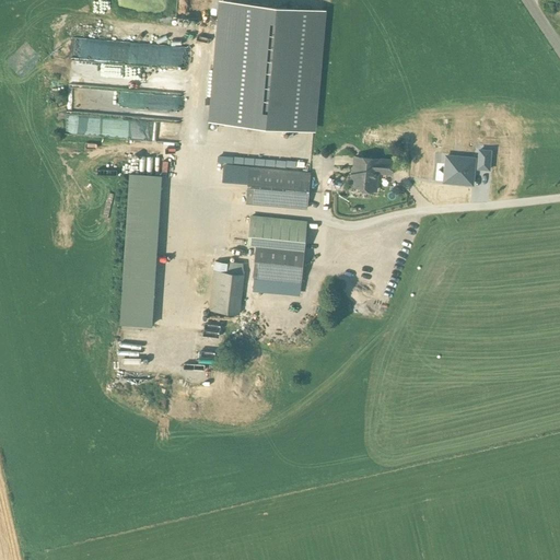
[(328,13),(219,3),(208,125),(316,135),(328,13)]
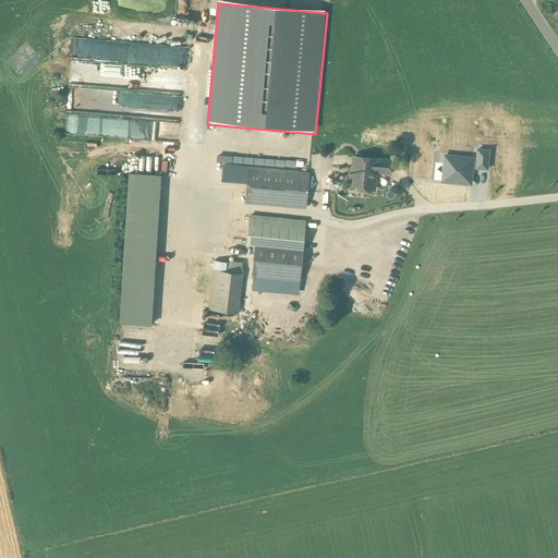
[(108,25),(107,39),(150,41),(150,27),(108,25)]
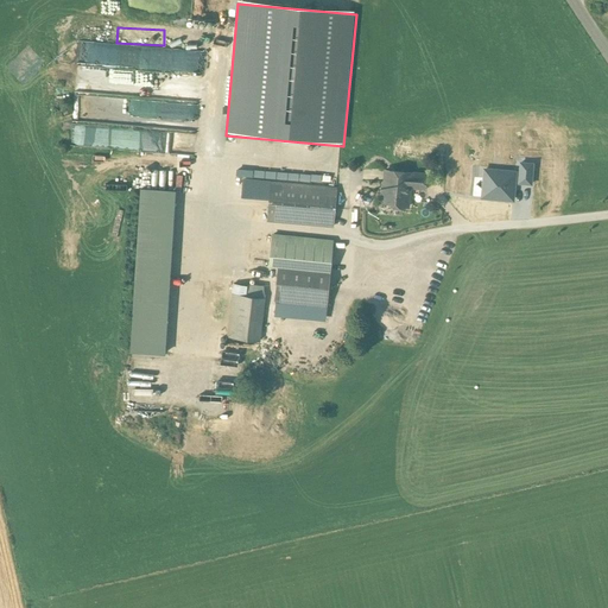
[(55,92),(71,92),(70,55),(54,56),(55,92)]
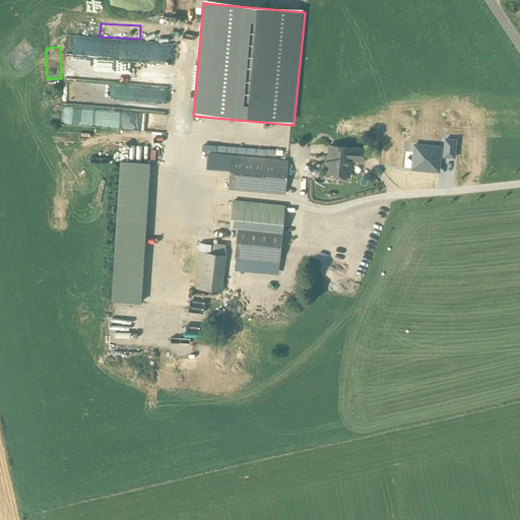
[(364,148),(329,145),(328,159),(330,163),(329,172),(337,173),(338,175),(348,176),(349,165),(347,161),(347,158),(363,160),(364,148)]
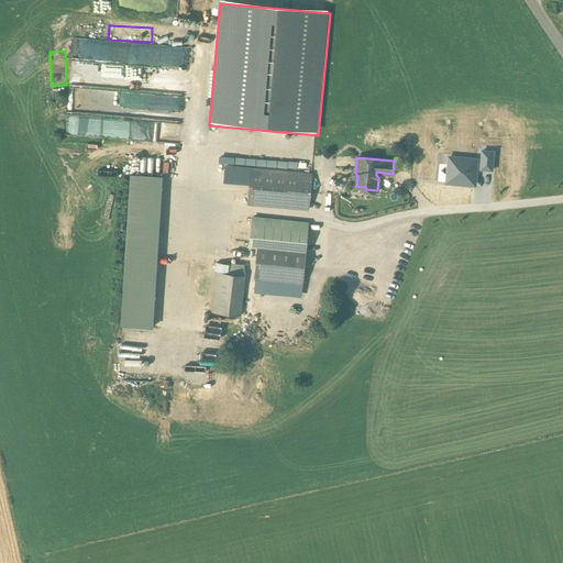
[(311,174),(251,169),(247,205),(308,209),(311,174)]
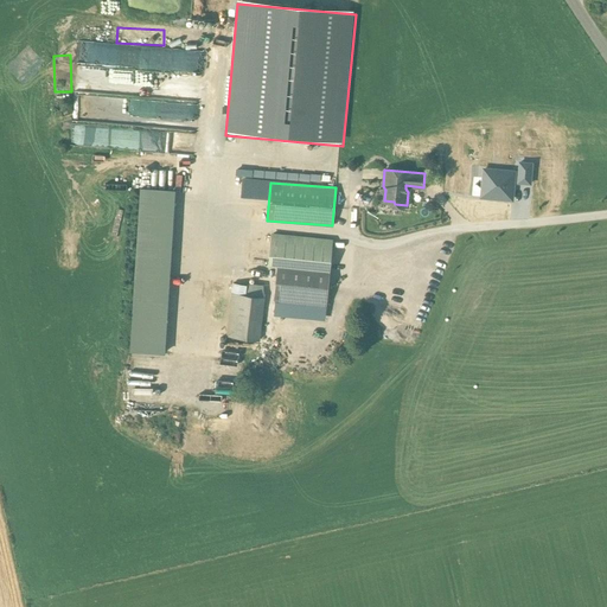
[(176,190),(140,187),(133,300),(168,302),(176,190)]
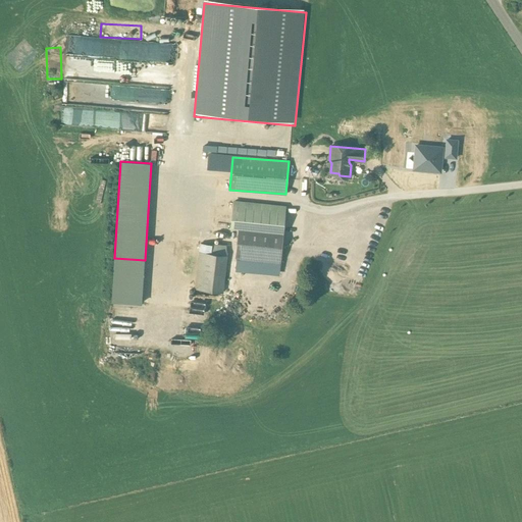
[(284,207),(235,202),(233,213),(283,218),(284,207)]
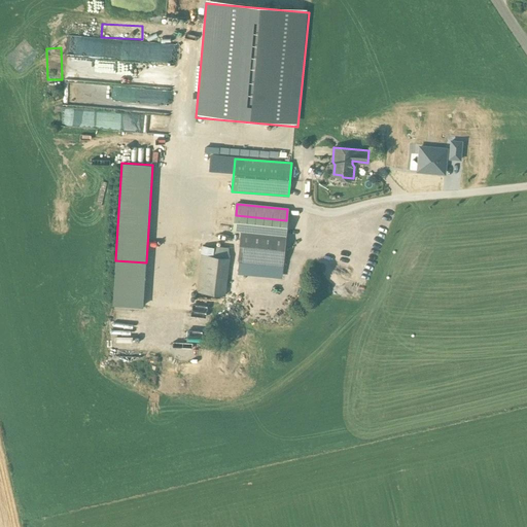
[(286,220),(236,215),(235,230),(242,231),(285,235),(286,220)]
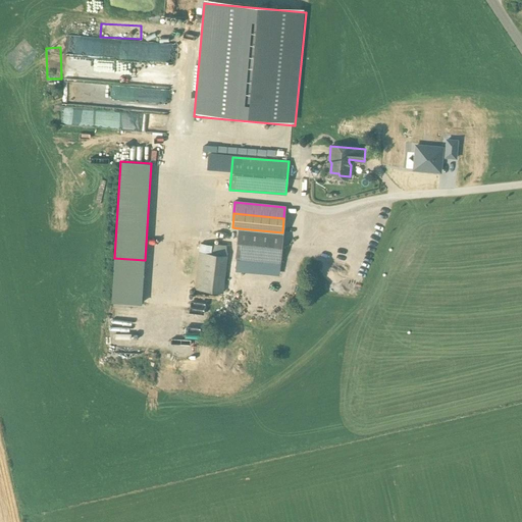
[(282,232),(240,228),(237,258),(279,262),(282,232)]
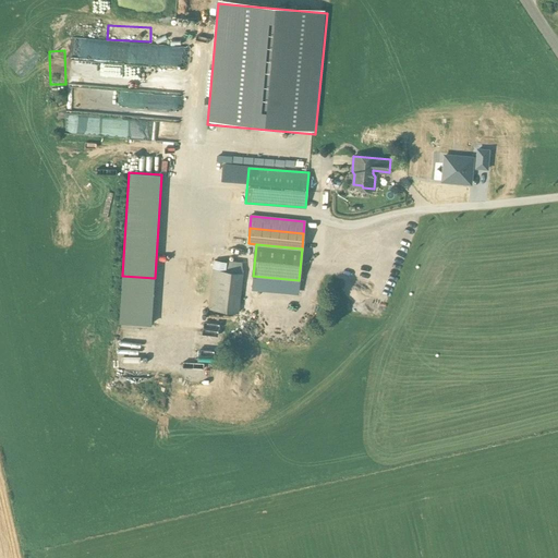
[(226,262),(214,261),(208,310),(220,311),(225,280),(226,262)]
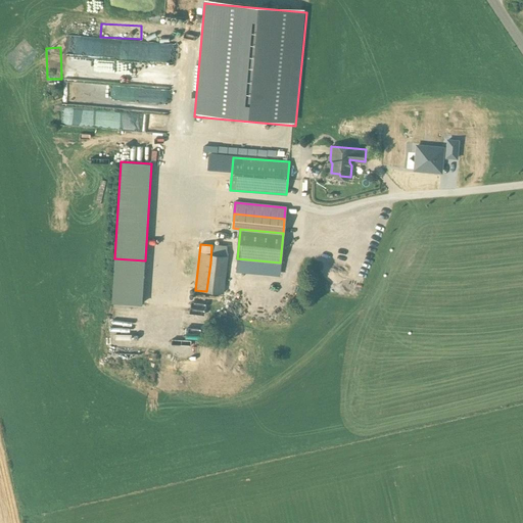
[(223,246),(211,245),(210,263),(225,265),(226,255),(223,246)]
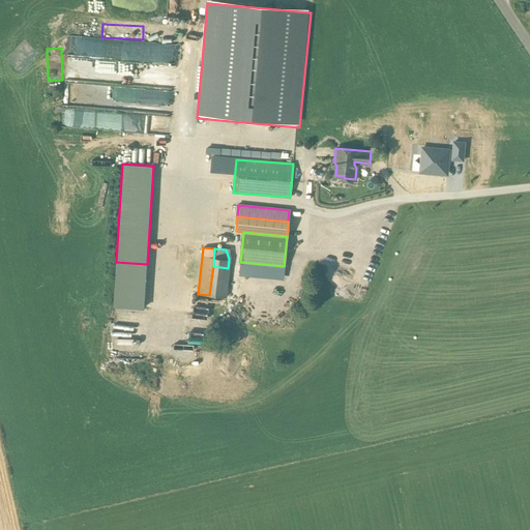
[(147,264),(116,262),(114,305),(144,307),(147,264)]
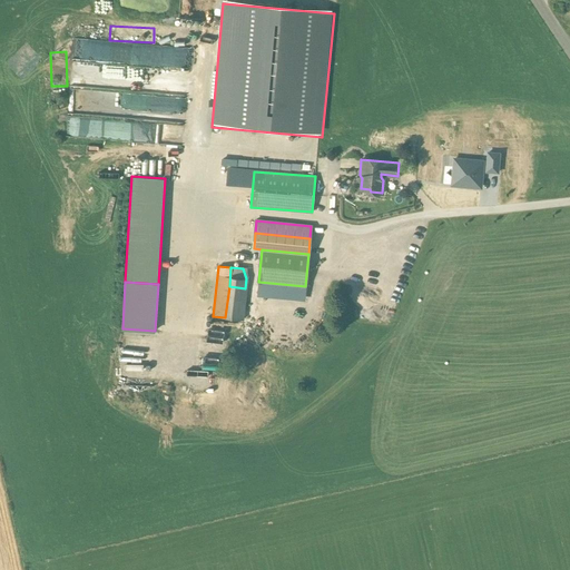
[(245,288),(229,286),(225,317),(242,320),(245,288)]
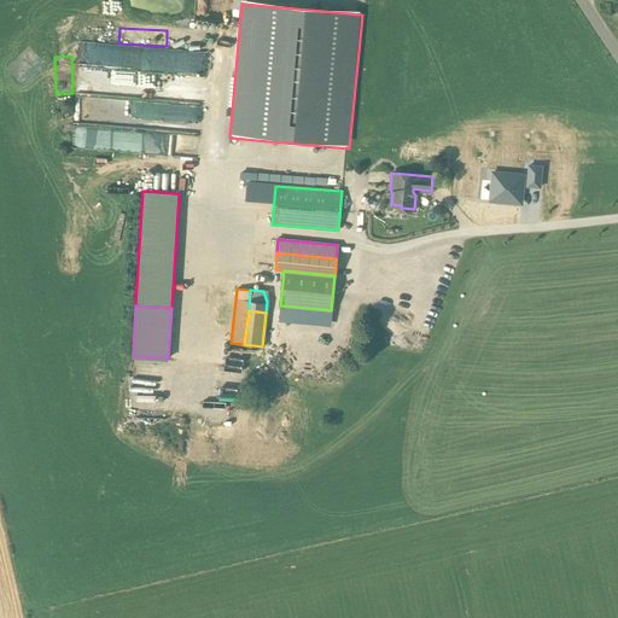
[(222,362),(220,373),(245,377),(249,349),(234,348),(234,355),(228,354),(227,362),(222,362)]
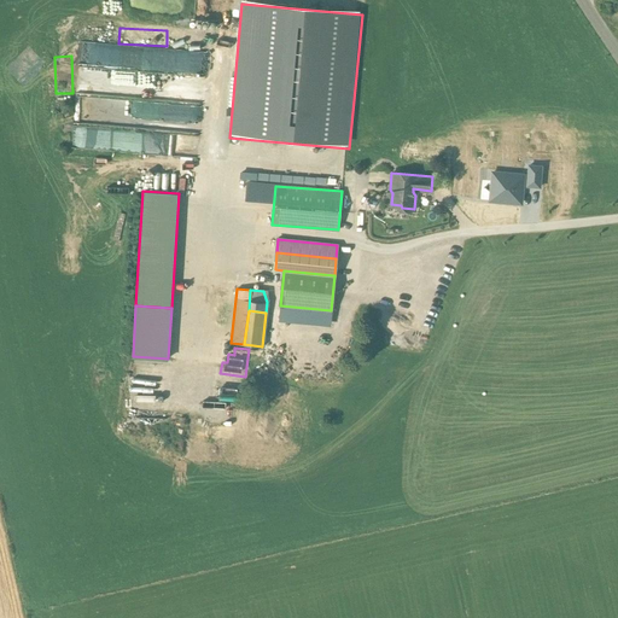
[(129,360),(129,374),(151,374),(152,360),(129,360)]
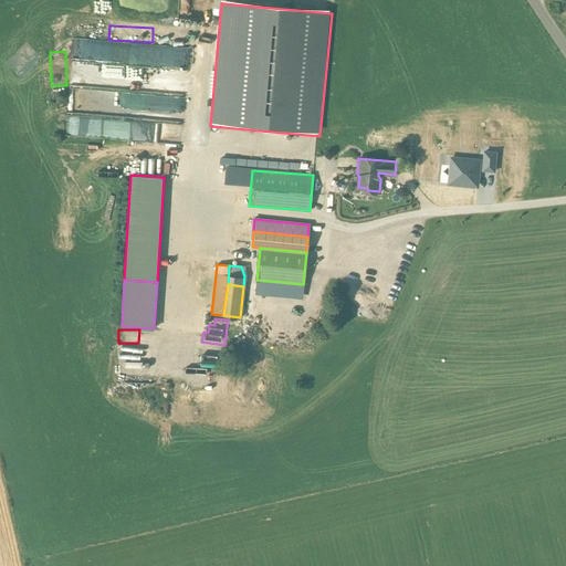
[(118,380),(136,378),(135,368),(128,369),(128,367),(117,368),(118,380)]
